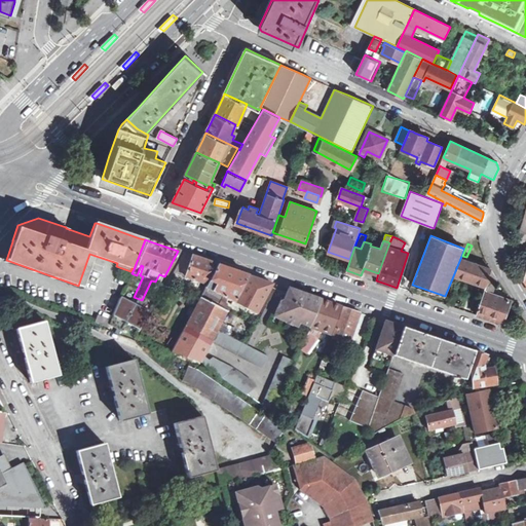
[(188,255),(184,253),(174,273),(207,285),(217,264),(188,255)]
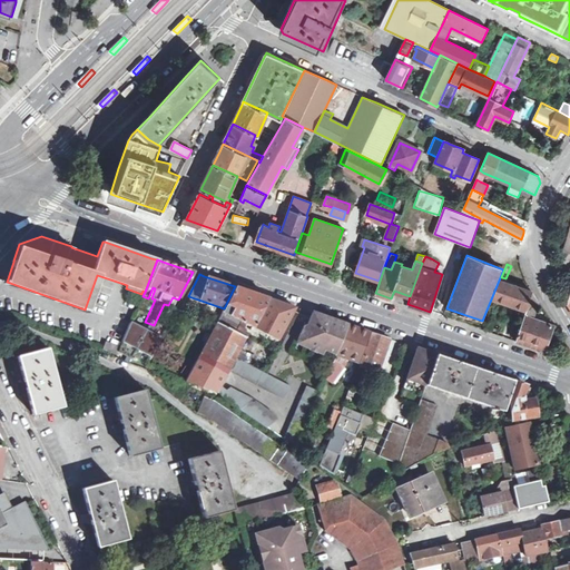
[(102,279),(95,306),(105,310),(112,282),(102,279)]
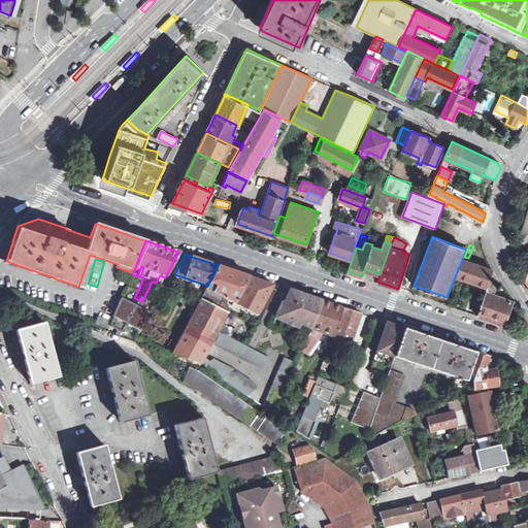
[(351,260),(348,259),(347,262),(343,261),(341,267),(349,269),(352,260),(351,260)]
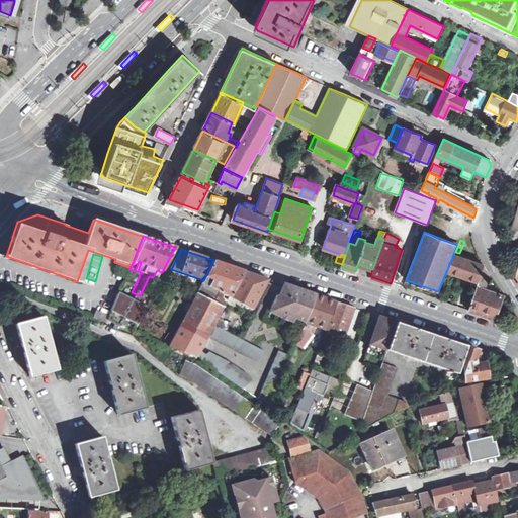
[(479,281),(484,265),(454,255),(448,271),(479,281)]
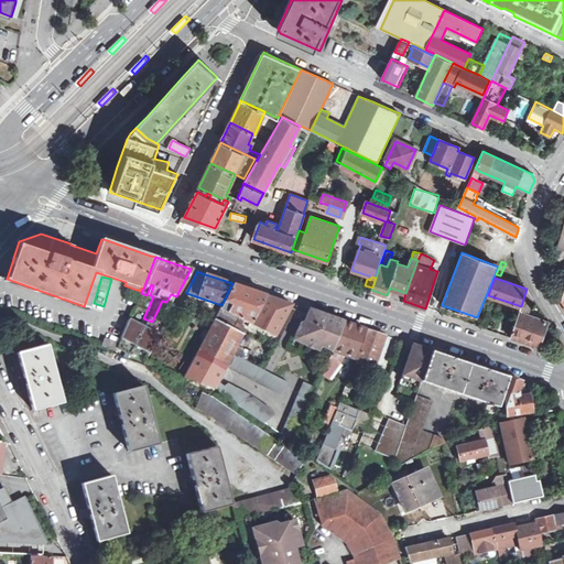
[(245,288),(232,283),(221,305),(219,308),(249,323),(251,324),(266,295),(245,288)]
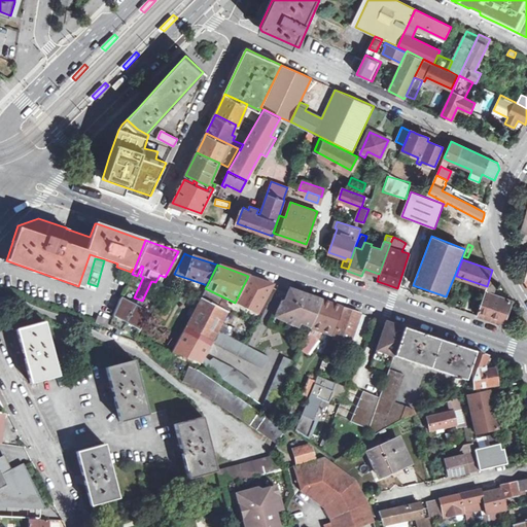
[(487,286),(477,315),(490,320),(502,324),(511,300),(493,293),(497,279),(492,270),(487,286)]
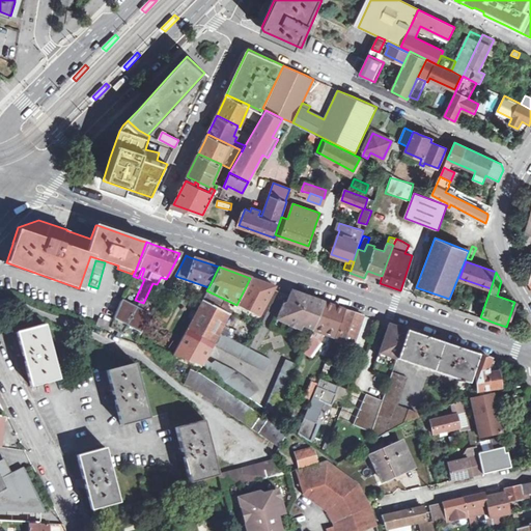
[(264,283),(250,278),(236,305),(259,315),(275,286),(264,283)]
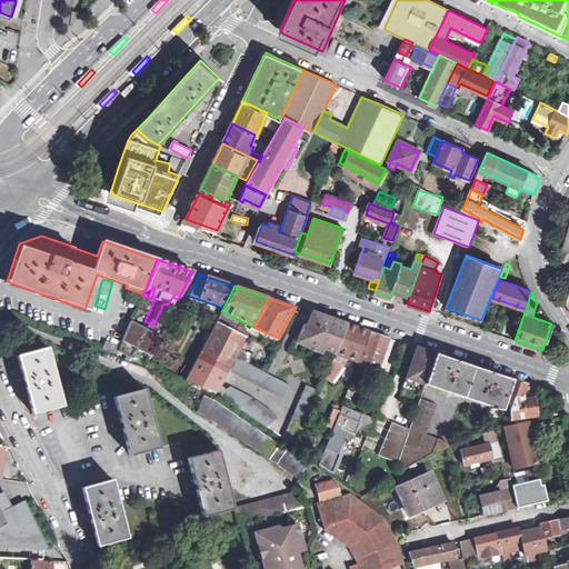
[(236,358),(251,326),(221,311),(182,385),(216,397),(218,391),(221,386),(229,370),(236,358)]
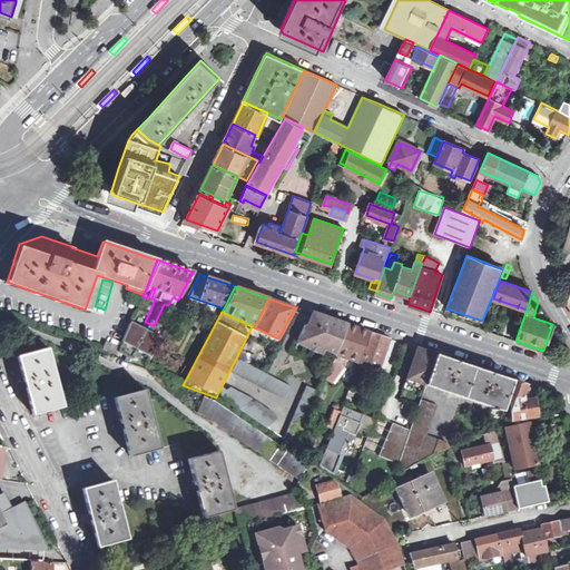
[(322,316),(313,313),(307,325),(311,326),(310,330),(305,327),(298,340),(303,342),(302,344),(310,347),(311,346),(317,350),(316,351),(322,353),(324,349),(336,353),(341,343),(347,325),(342,323),(341,325),(322,316)]
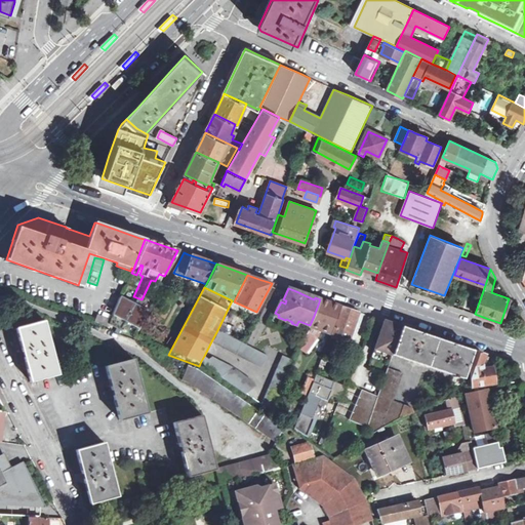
[(154,313),(121,297),(113,314),(146,330),(154,313)]
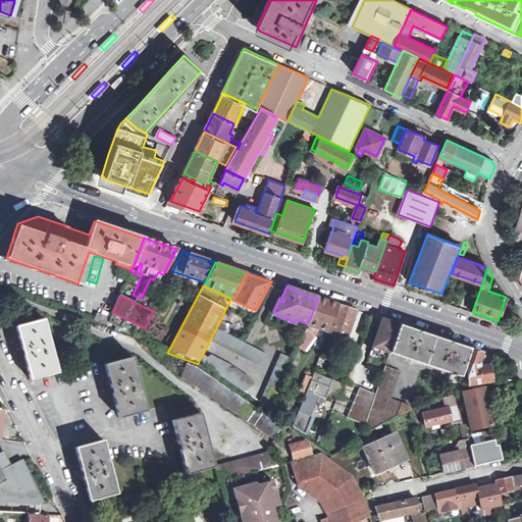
[(318,297),(318,298),(312,314),(308,323),(307,324),(327,331),(337,304),(328,301),(318,297)]
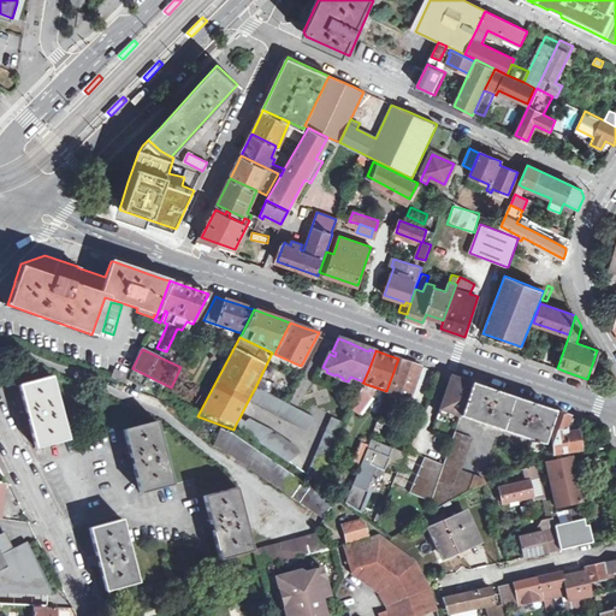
[(386,391),(362,383),(351,409),(378,419),(400,360),(398,359),(386,391)]
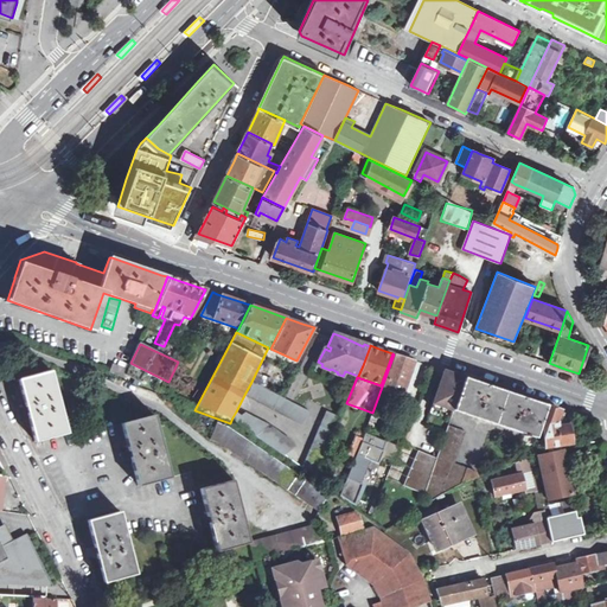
[(409,359),(396,355),(378,403),(387,406),(391,393),(402,396),(415,362),(409,359)]
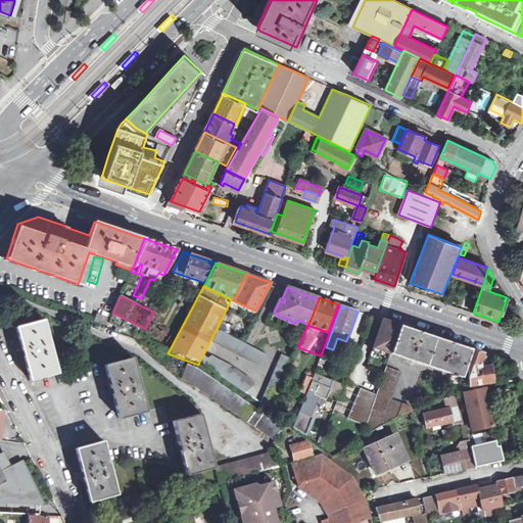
[(117,322),(98,314),(95,321),(114,329),(117,322)]
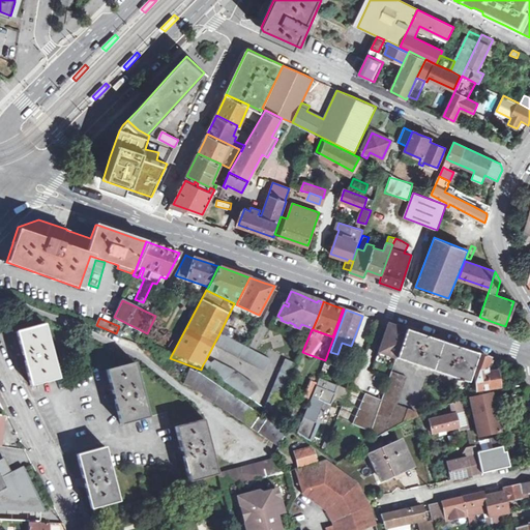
[(46,323),(16,331),(21,351),(30,386),(59,378),(46,323)]
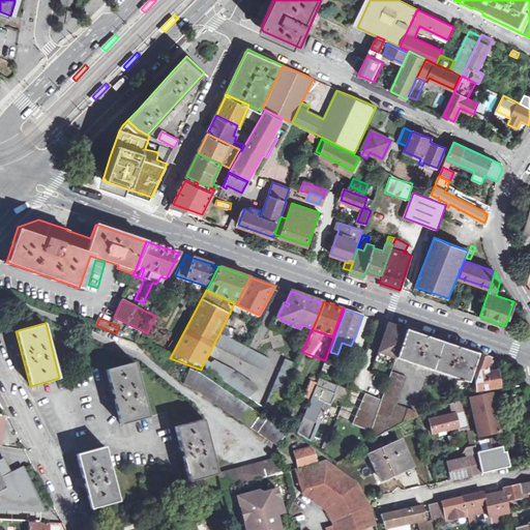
[(405,330),(387,324),(377,356),(384,359),(386,355),(395,358),(405,330)]
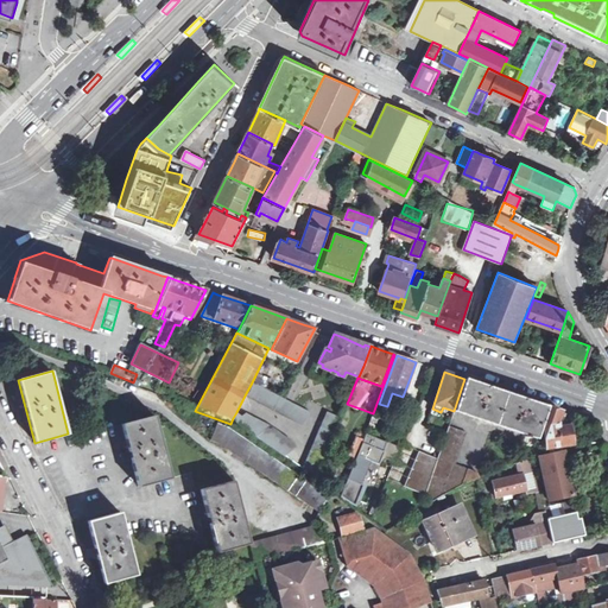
[(472,381),(464,379),(454,411),(525,435),(523,442),(529,457),(530,460),(534,458),(533,455),(540,453),(537,431),(540,423),(546,406),(502,391),(472,381)]
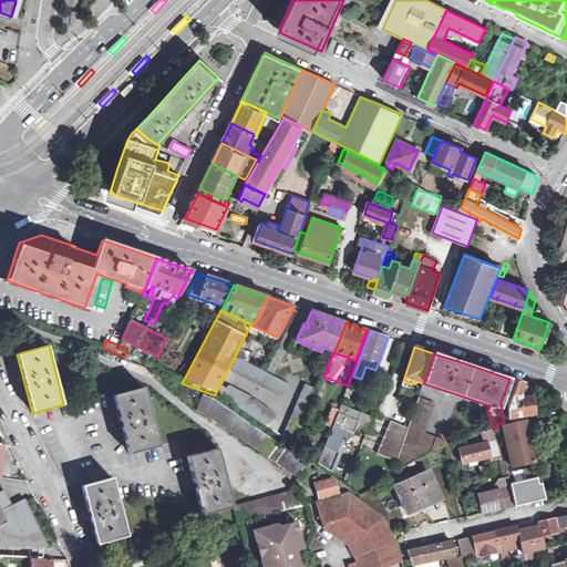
[(265,371),(235,357),(228,369),(258,384),(265,371)]
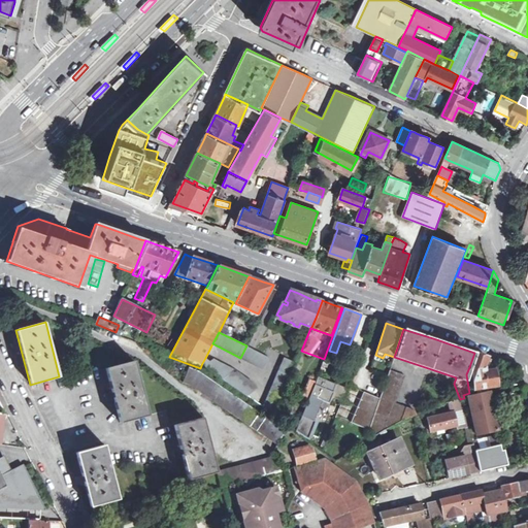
[(269,357),(256,351),(251,362),(263,368),(269,357)]
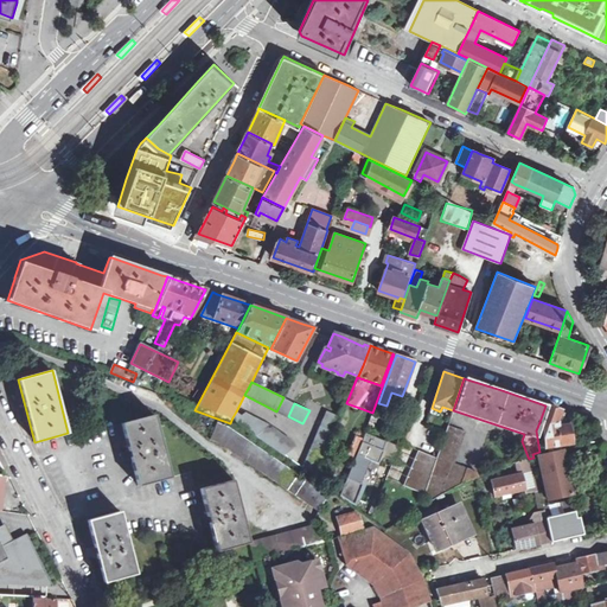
[(555,409),(545,406),(540,422),(543,423),(541,430),(544,448),(548,447),(570,443),(569,438),(568,426),(557,427),(557,421),(561,410),(555,409)]
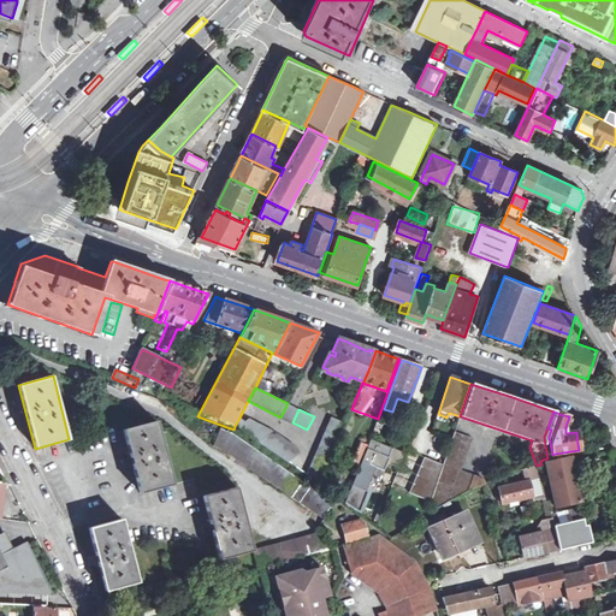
[(324,519),(333,502),(231,432),(217,427),(197,418),(191,432),(212,442),(213,438),(217,438),(214,446),(223,449),(324,519)]
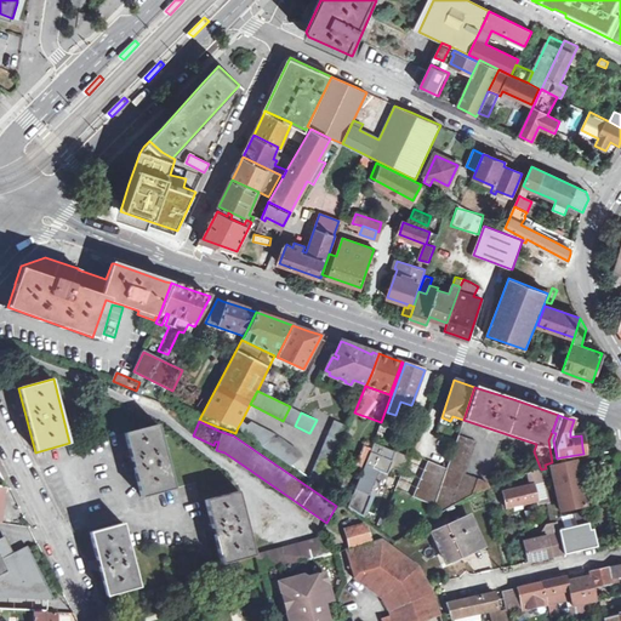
[(245,426),(241,421),(238,427),(243,433),(290,466),(301,456),(296,449),(294,450),(289,444),(286,445),(281,439),(280,440),(274,434),(272,436),(267,429),(265,432),(258,426),(256,428),(251,422),(245,426)]
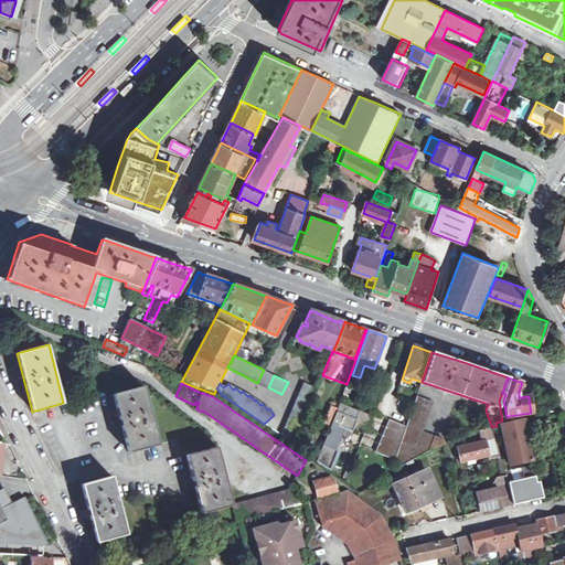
[(294,443),(317,388),(304,383),(281,435),(294,443)]
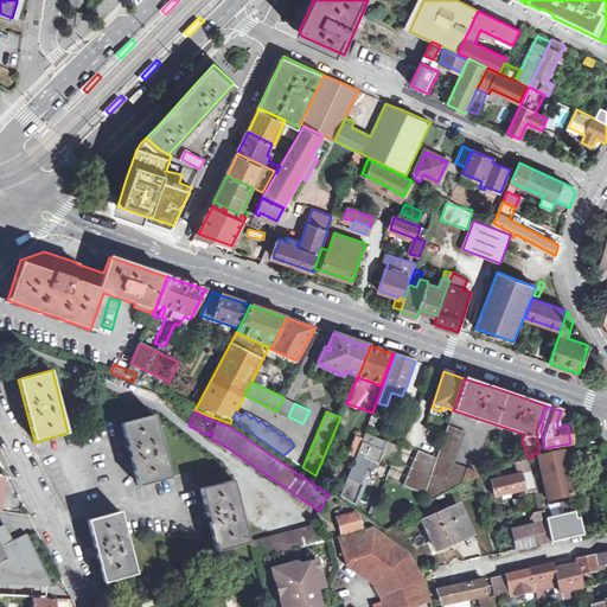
[(155,415),(122,423),(139,486),(171,478),(155,415)]
